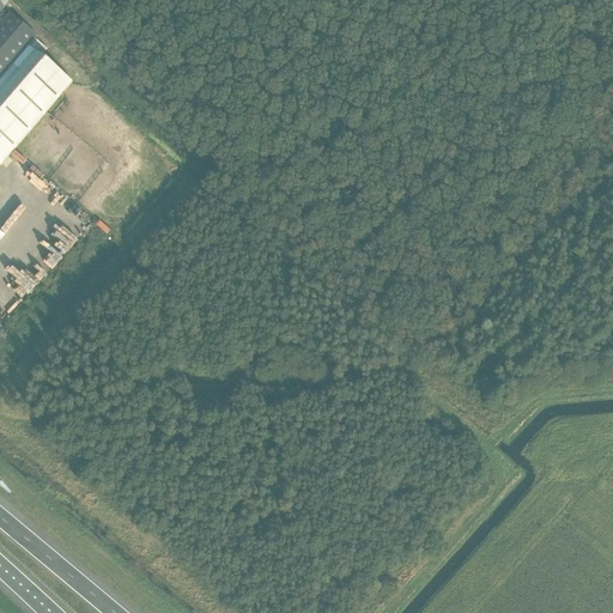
[(0,78),(35,38),(37,36),(10,13),(0,24),(0,78)]
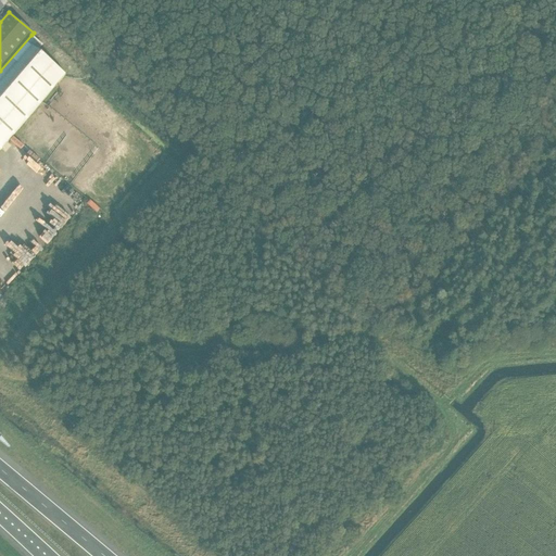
[(0,151),(66,75),(38,51),(43,45),(32,35),(0,71),(0,151)]
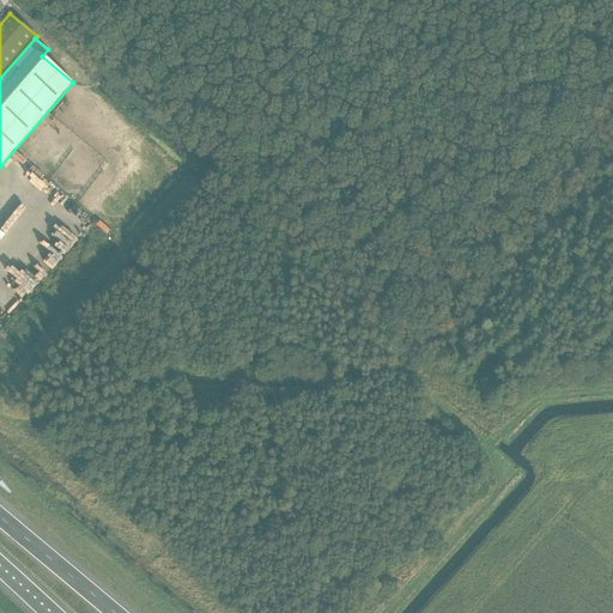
[(28,201),(34,196),(28,188),(22,193),(28,201)]
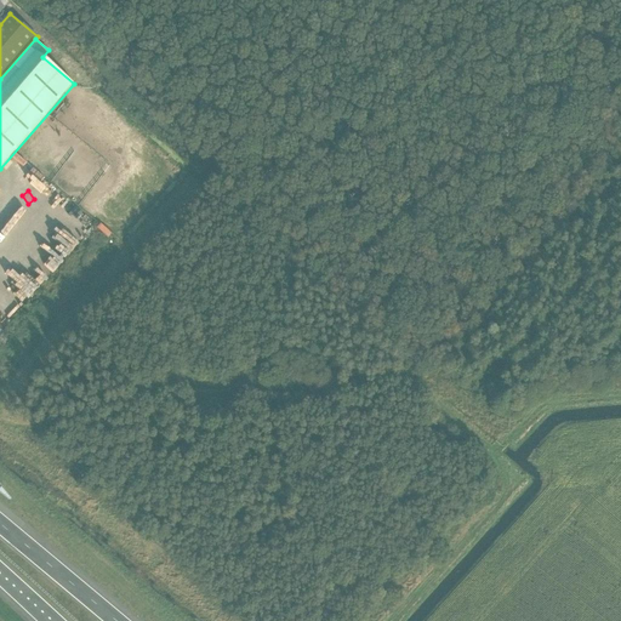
[(7,228),(15,217),(11,214),(3,224),(7,228)]
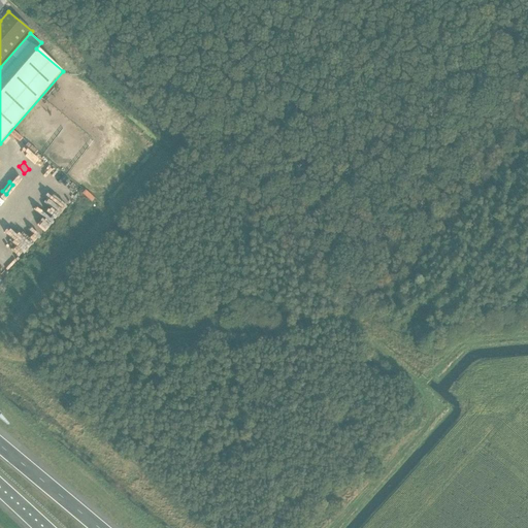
[(68,201),(74,192),(61,184),(55,194),(68,201)]
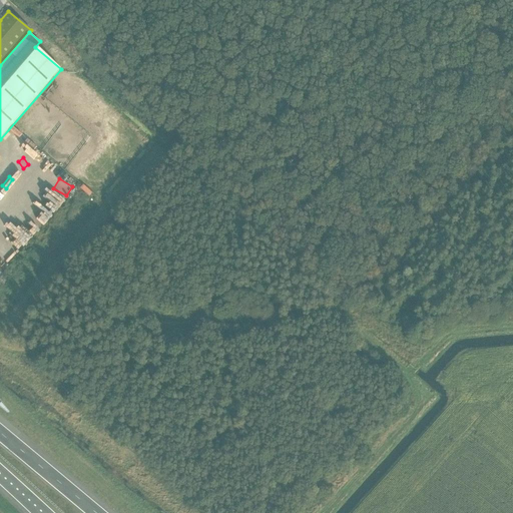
[(83,185),(80,188),(89,198),(93,195),(83,185)]
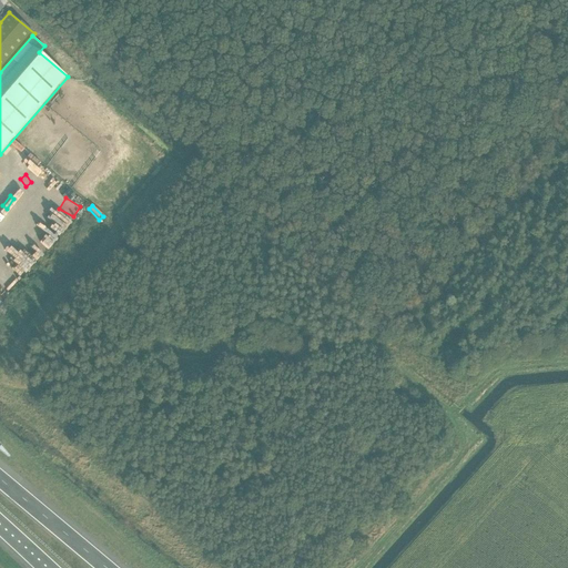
[(48,229),(51,224),(60,232),(67,224),(57,216),(50,224),(38,213),(34,217),(48,229)]
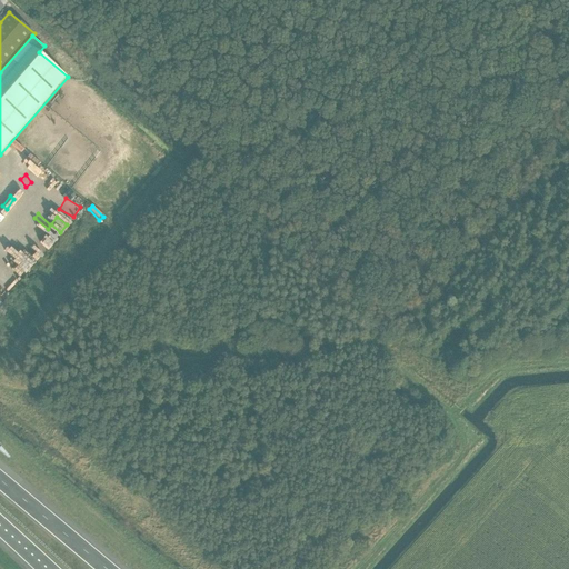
[(0,251),(0,258),(11,268),(8,272),(13,277),(5,286),(10,290),(27,272),(1,250),(0,251)]
